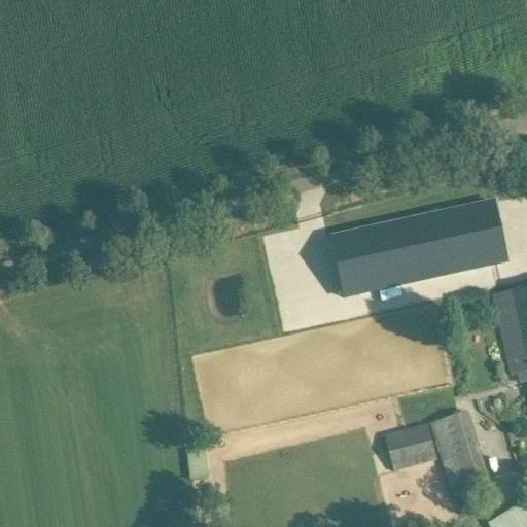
[(494,204),(330,240),(344,299),(508,262),(494,204)]
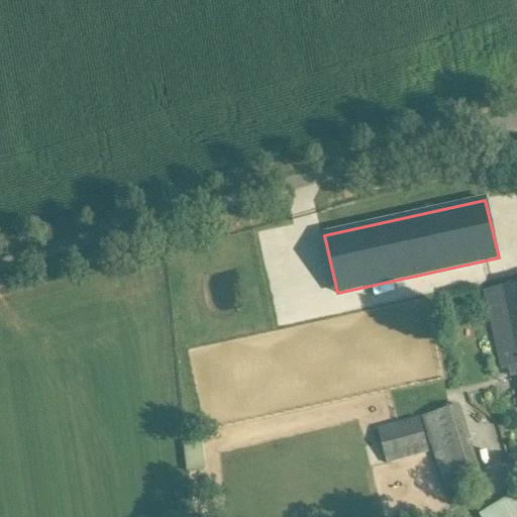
[(516,284),(495,290),(516,376),(516,375),(516,284)]
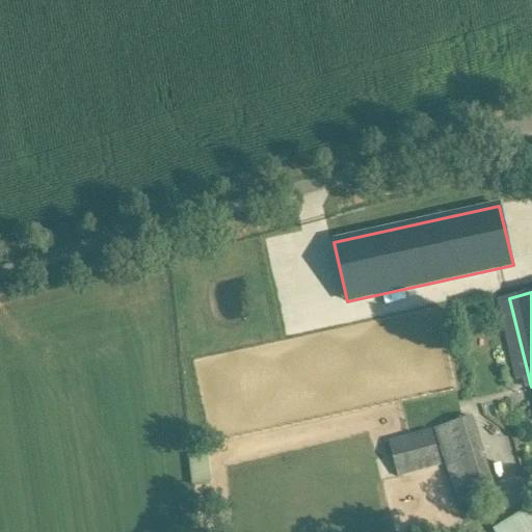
[(434,428),(457,507),(498,495),(474,417),(434,428)]
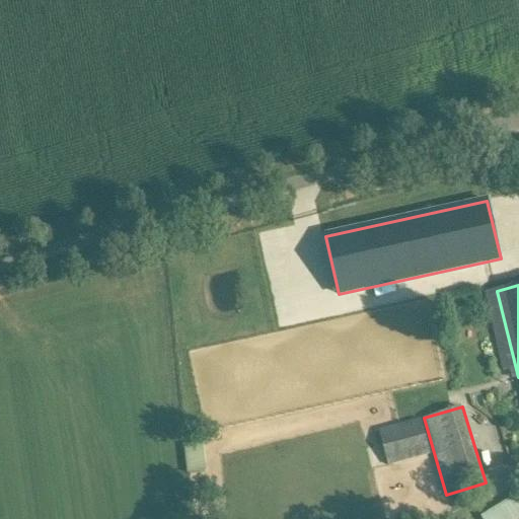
[(421,419),(379,430),(386,456),(388,465),(430,454),(428,445),(421,419)]
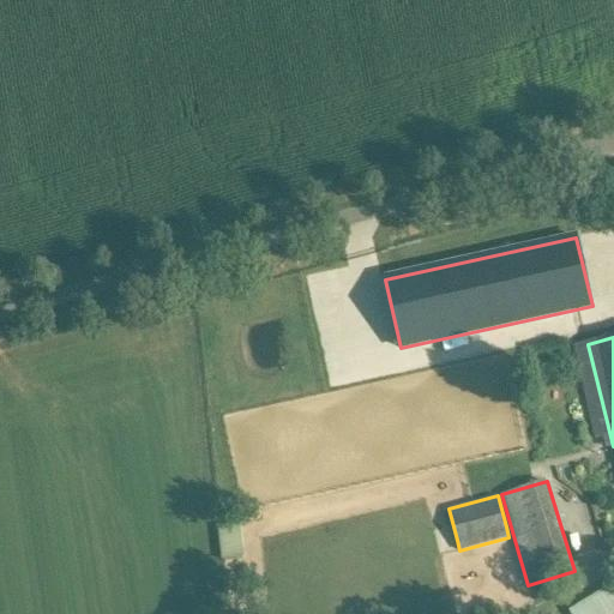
[(613,585),(613,587),(612,585),(569,609),(571,613),(611,613),(613,613),(613,585)]
